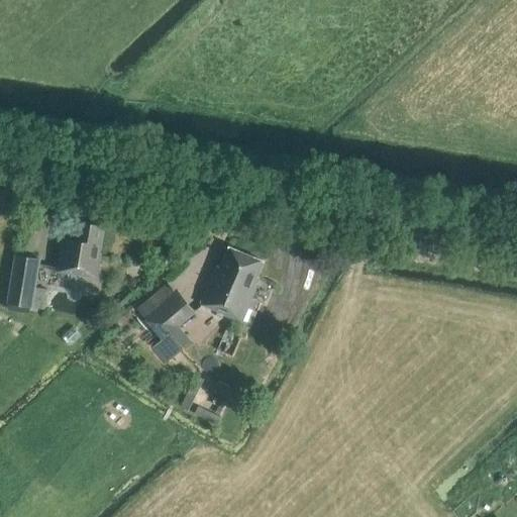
[(99,254),(103,226),(79,222),(76,241),(63,239),(58,272),(97,279),(101,254),(99,254)]
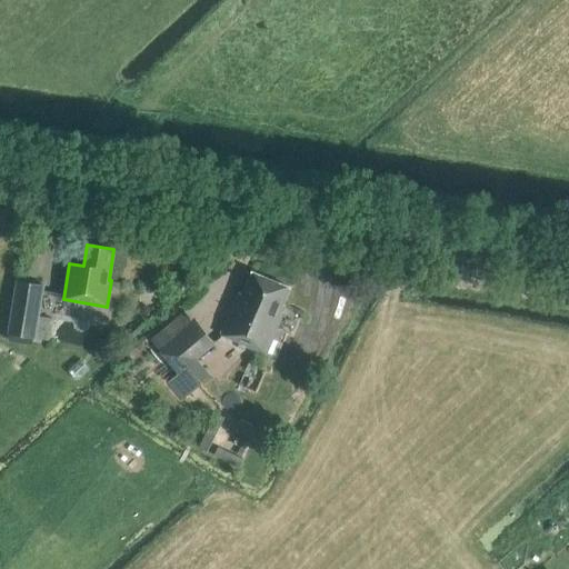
[(282,305),(289,288),(251,272),(242,295),(239,293),(222,336),(235,340),(235,342),(267,356),(283,315),(281,313),(285,306),(282,305)]
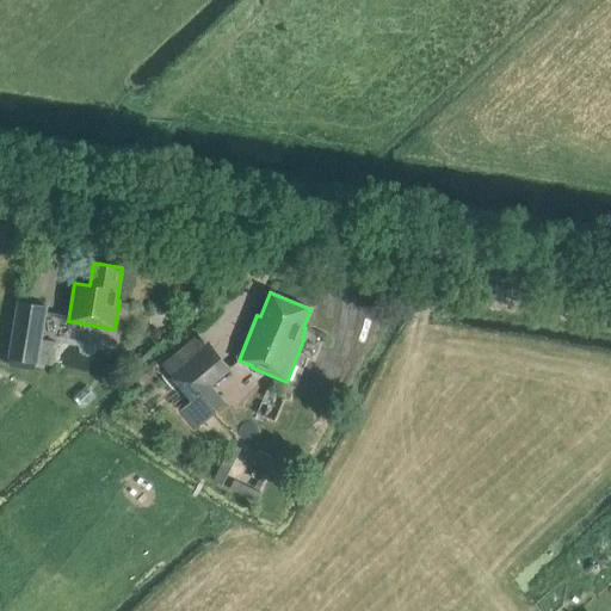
[(51,368),(56,343),(42,341),(48,308),(17,303),(7,359),(51,368)]
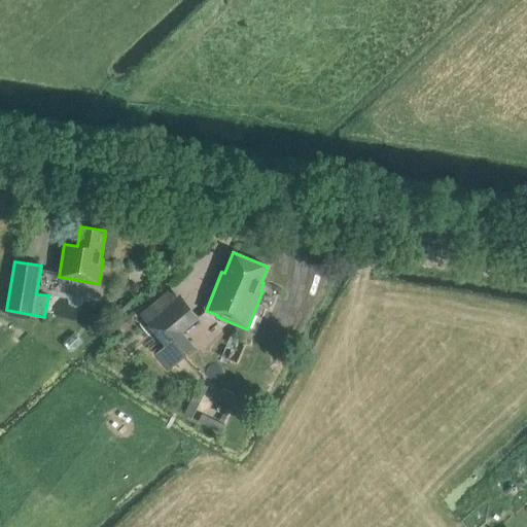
[(170,289),(139,315),(146,324),(147,323),(149,325),(147,327),(164,347),(153,356),(168,374),(196,350),(182,334),(200,319),(179,295),(176,297),(170,289)]
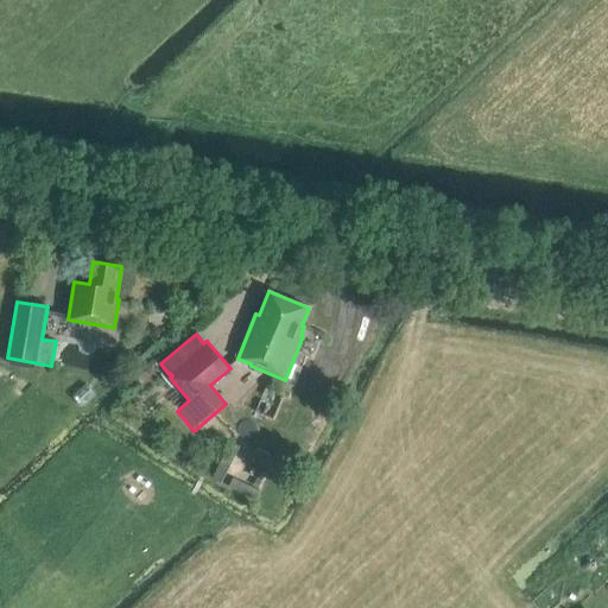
[(273,420),(284,394),(266,387),(255,413),(273,420)]
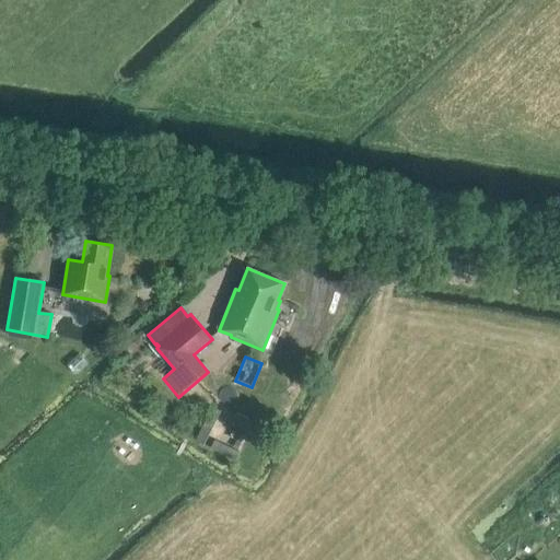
[(202,450),(220,413),(213,409),(195,445),(202,450)]
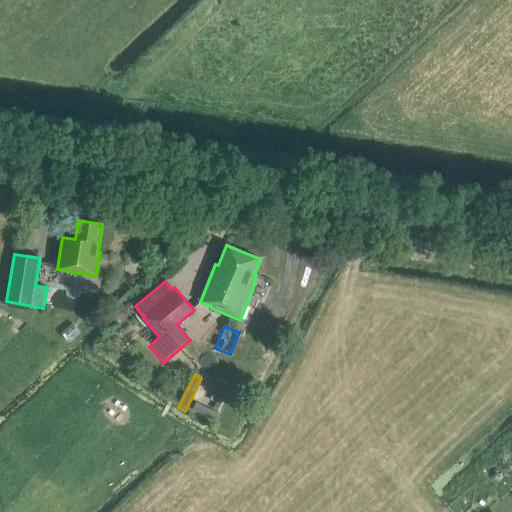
[(227,398),(230,390),(208,379),(204,387),(227,398)]
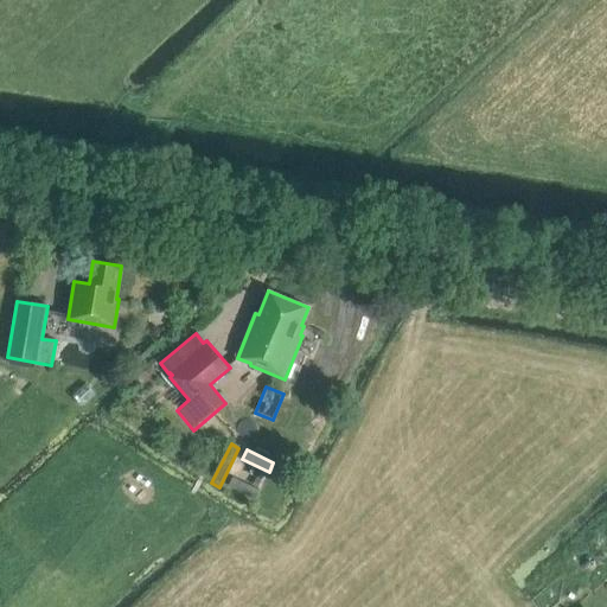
[(260,491),(232,478),(228,487),(256,500),(260,491)]
